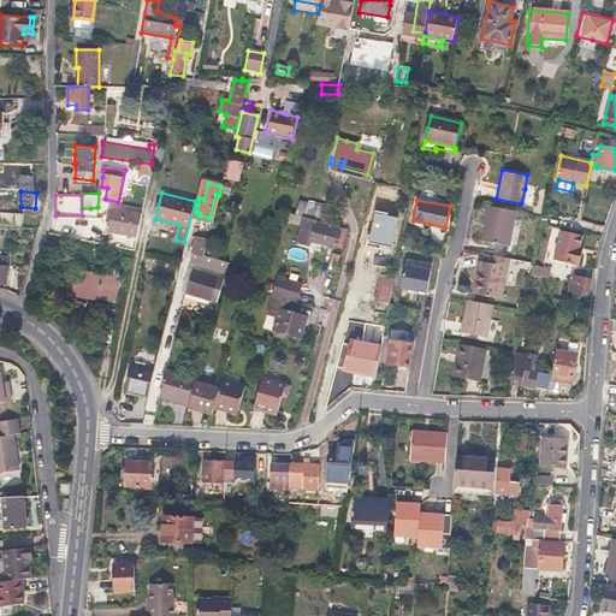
[(302,218),(323,224),(326,208),(298,201),(295,215),(302,218)]
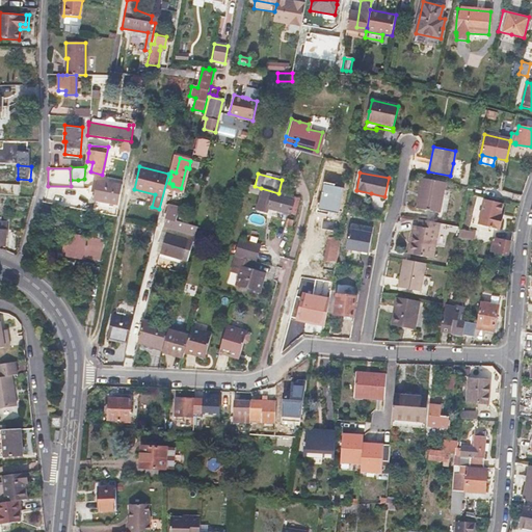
[(422,178),(419,192),(416,208),(439,212),(445,182),(422,178)]
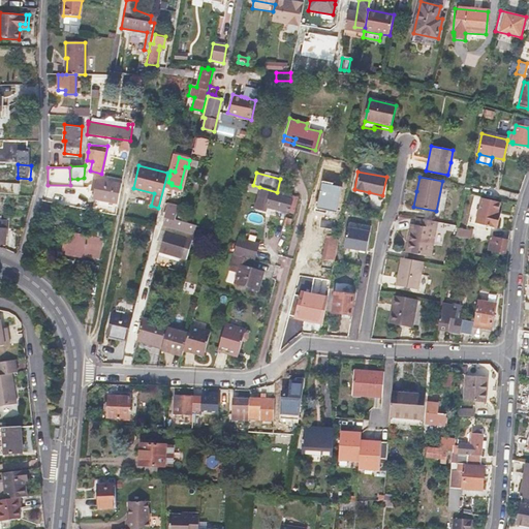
[(121,183),(110,181),(97,178),(93,197),(117,203),(121,183)]
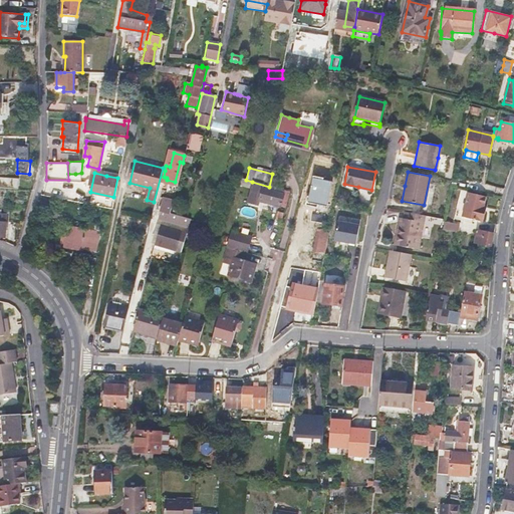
[(281,190),(269,187),(252,182),(247,202),(258,205),(260,200),(279,205),(282,194),(280,194),(281,190)]
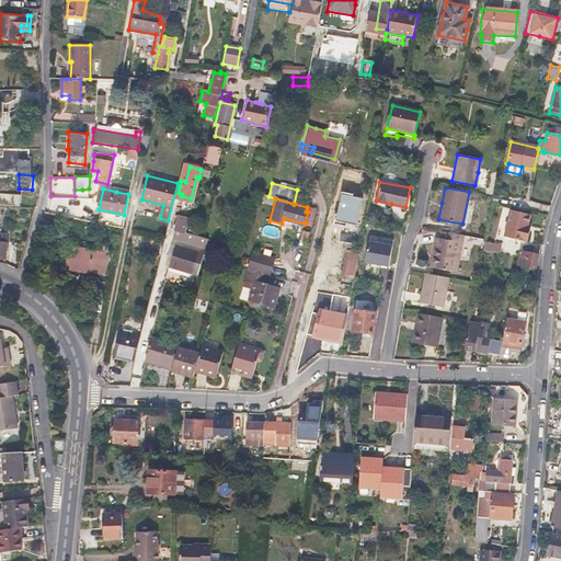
[(503,237),(508,238),(526,242),(528,231),(525,230),(527,225),(529,212),(510,206),(503,237)]
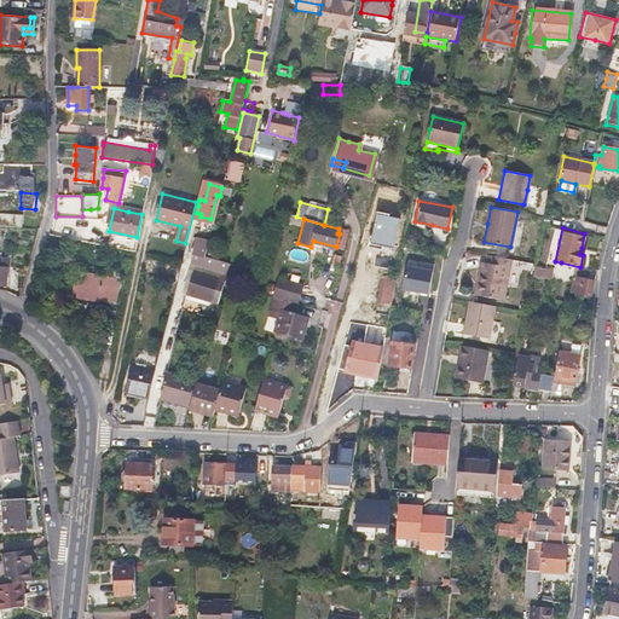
[(63,241),(62,248),(61,255),(73,258),(74,248),(77,248),(79,243),(63,241)]
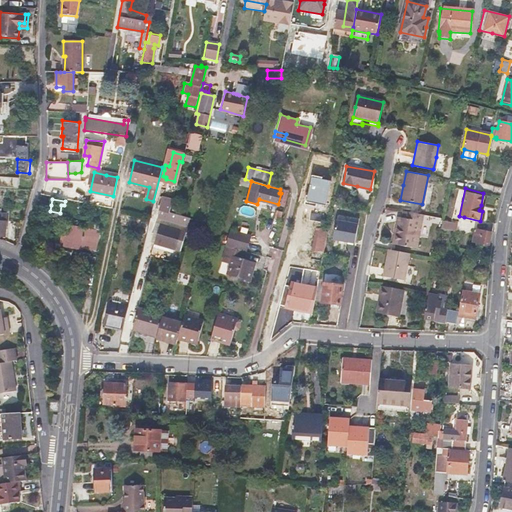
[(83,211),(73,209),(71,220),(81,221),(83,211)]
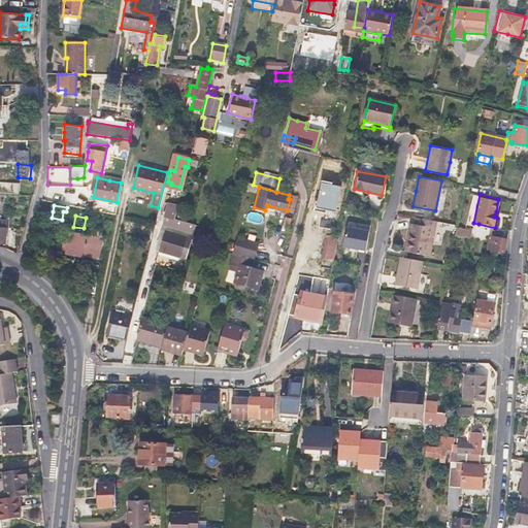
[(291,220),(288,219),(285,218),(282,231),(288,232),(291,220)]
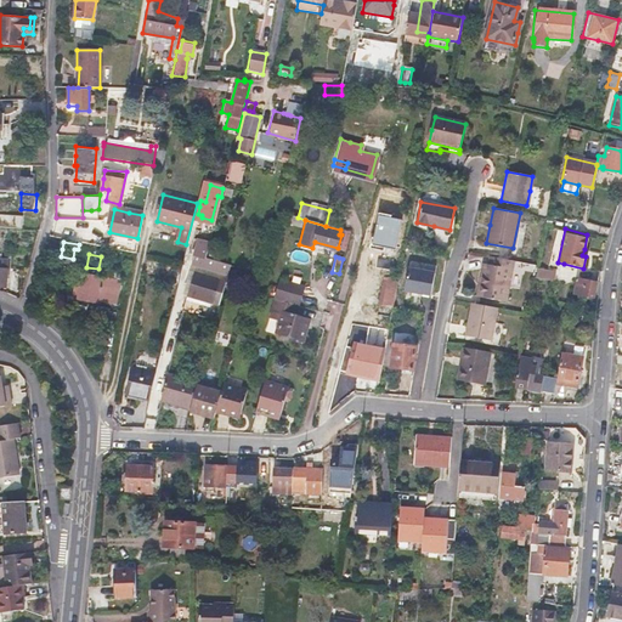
[(488,265),(486,265),(484,264),(476,297),(505,301),(514,261),(490,256),(488,265)]
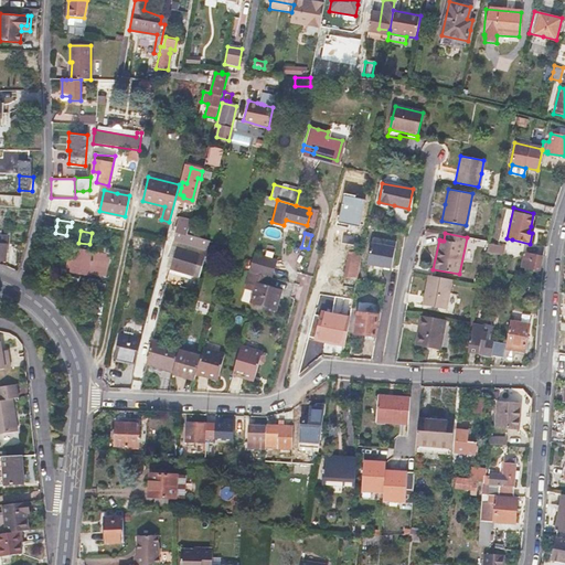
[(187,235),(185,240),(184,244),(204,249),(206,241),(187,235)]
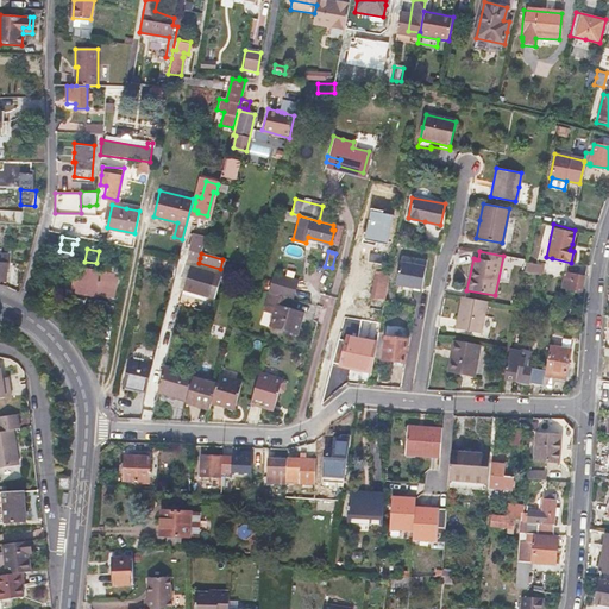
[(425,292),(431,267),(402,261),(396,286),(425,292)]
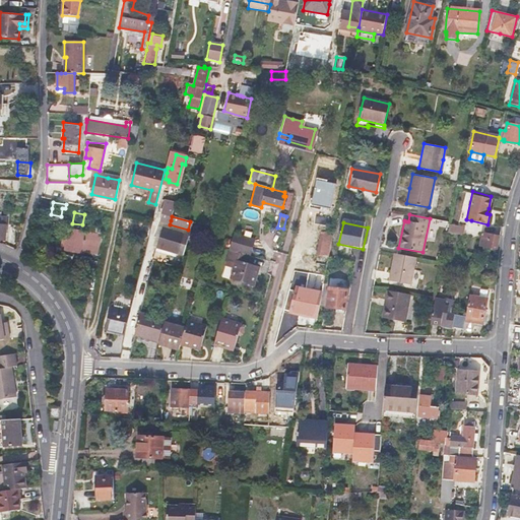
[(449,224),(447,233),(462,236),(464,228),(449,224)]
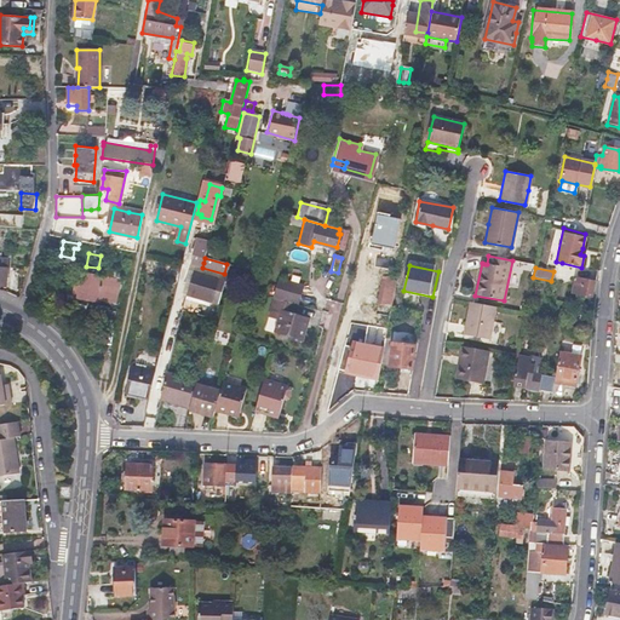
[(239,271),(230,270),(225,285),(235,287),(239,271)]
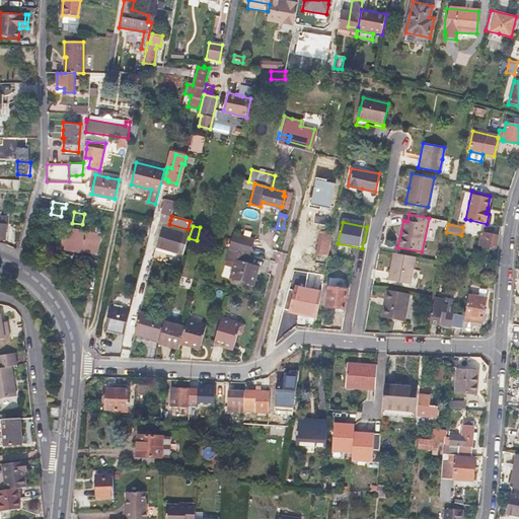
[(177,253),(178,247),(181,233),(162,229),(157,248),(154,247),(151,261),(165,264),(169,251),(177,253)]
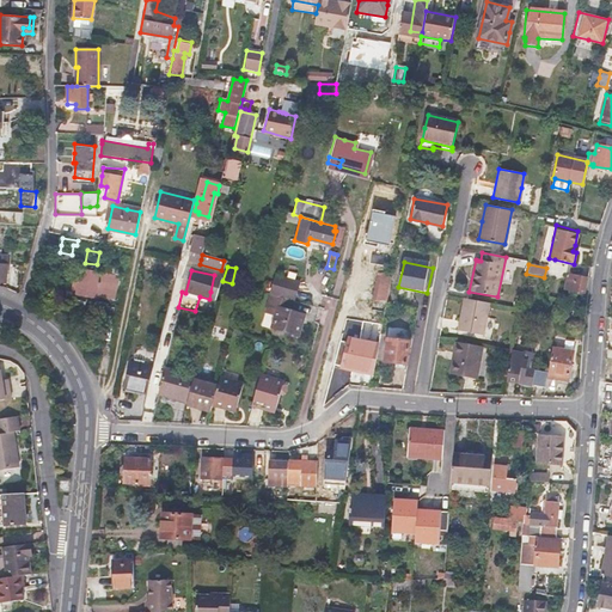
[(10,286),(13,287),(17,288),(23,274),(16,271),(10,286)]
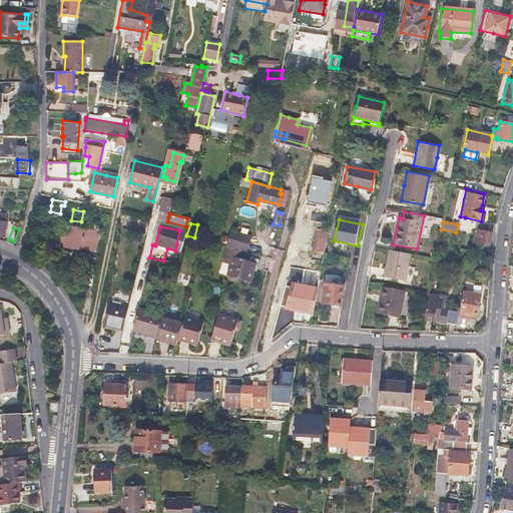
[(66,228),(66,231),(65,234),(62,233),(61,242),(63,242),(63,244),(96,250),(99,237),(81,233),(81,231),(66,228)]
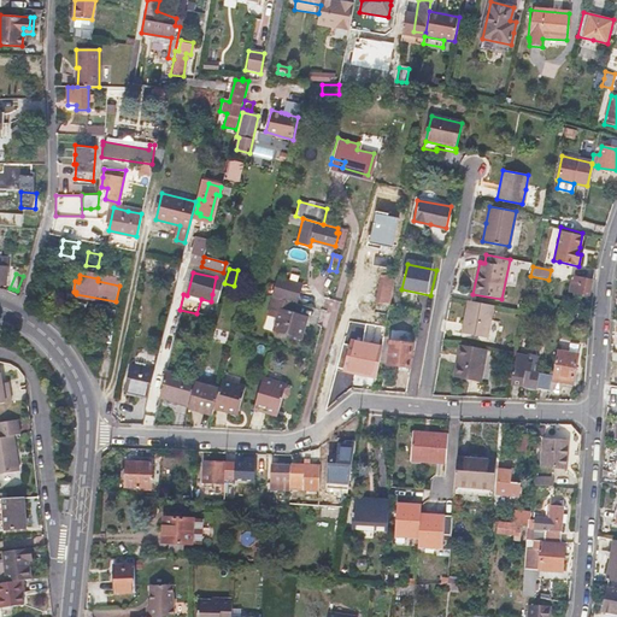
[(223,280),(216,277),(212,294),(218,297),(223,280)]
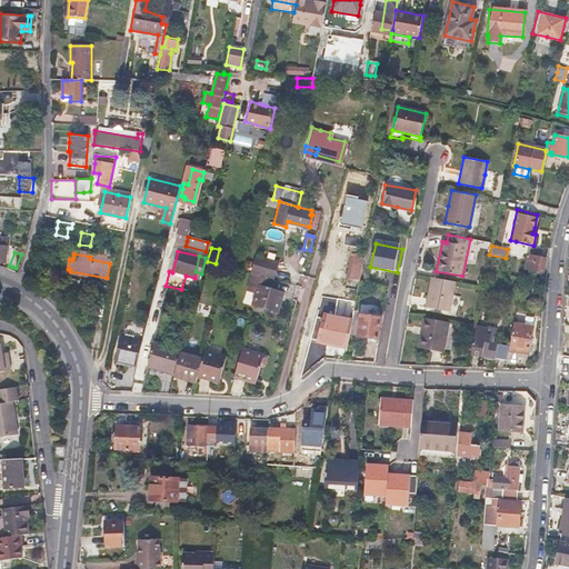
[(527,256),(526,262),(525,269),(542,272),(545,258),(527,256)]
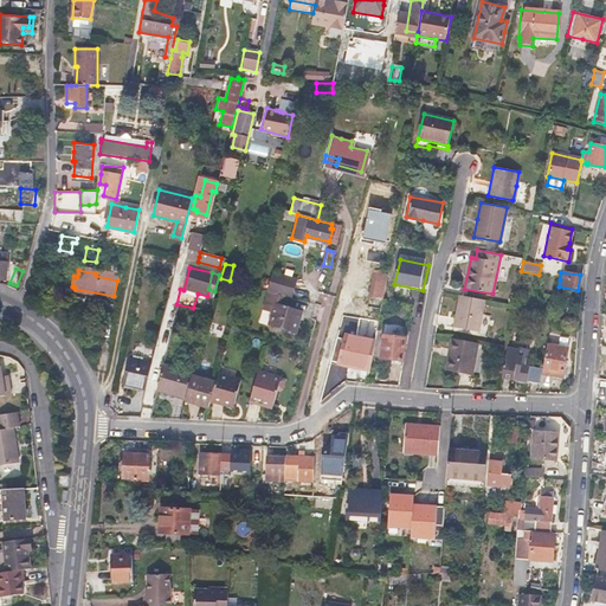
[(268,292),(291,298),(296,279),(272,274),(268,292)]
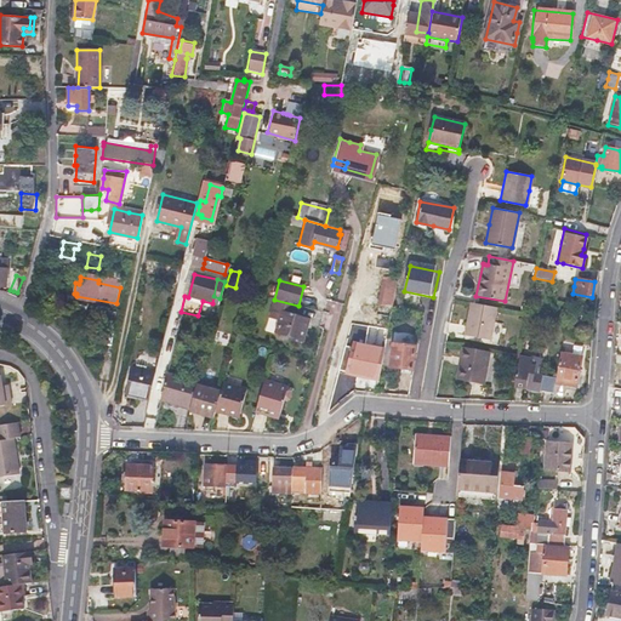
[(298,306),(274,300),(269,319),(278,322),(281,322),(279,335),(294,339),(300,315),(296,314),(298,306)]
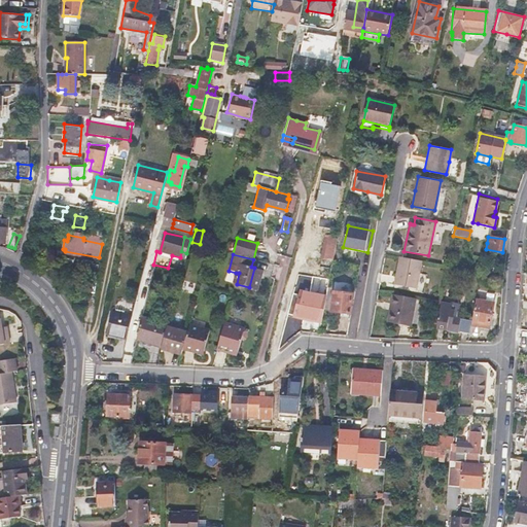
[(399,257),(397,271),(394,284),(416,288),(421,260),(399,257)]
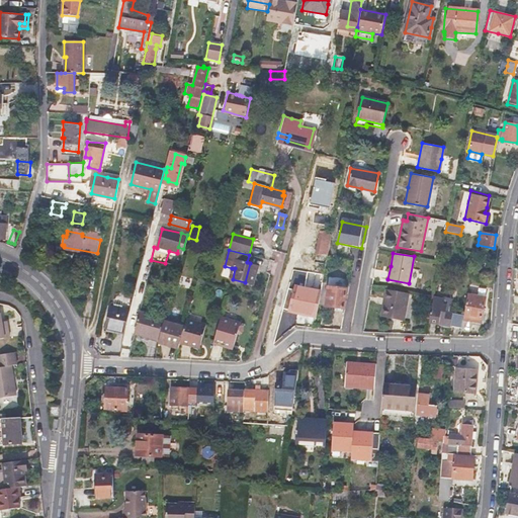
[(253,273),(255,264),(250,263),(245,282),(253,285),(256,273),(253,273)]
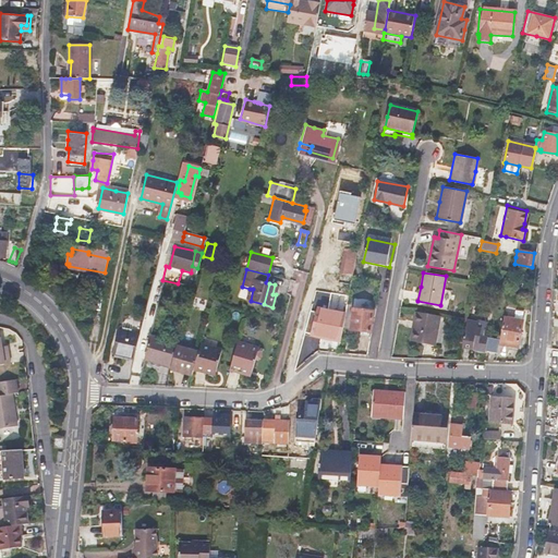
[(326,314),(320,336),(319,338),(339,342),(346,313),(327,308),(326,314)]
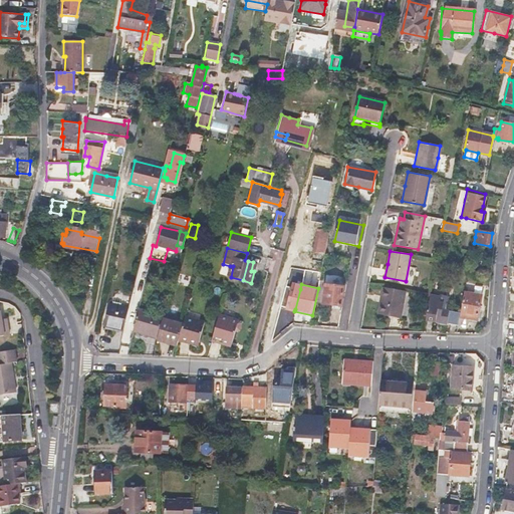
[(331,304),(331,306),(331,308),(339,308),(339,305),(341,305),(343,286),(325,284),(323,303),(331,304)]
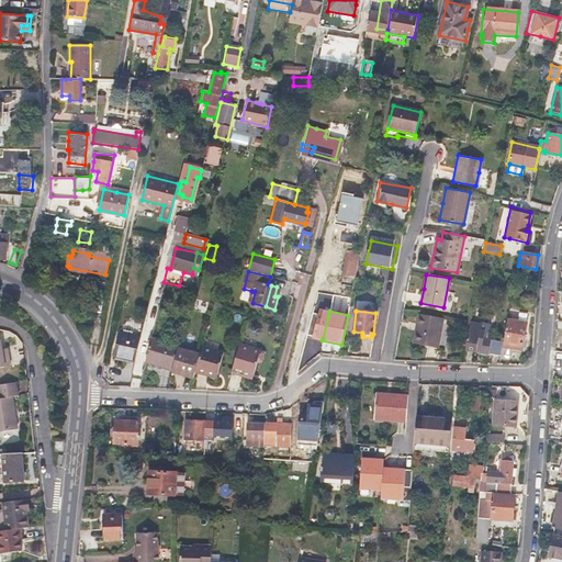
[(305,335),(323,338),(328,316),(319,314),(311,312),(305,335)]
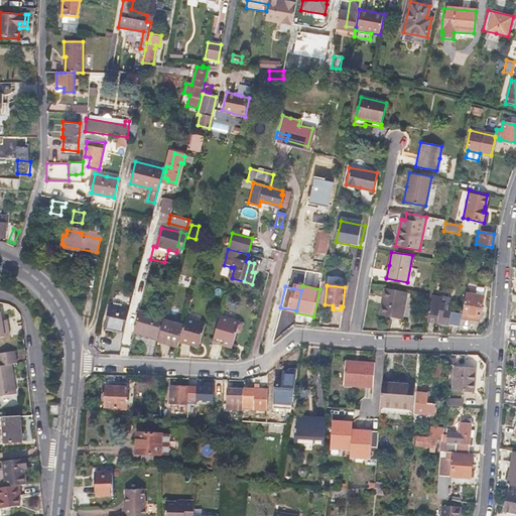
[(385,288),(382,301),(380,315),(401,319),(406,292),(385,288)]
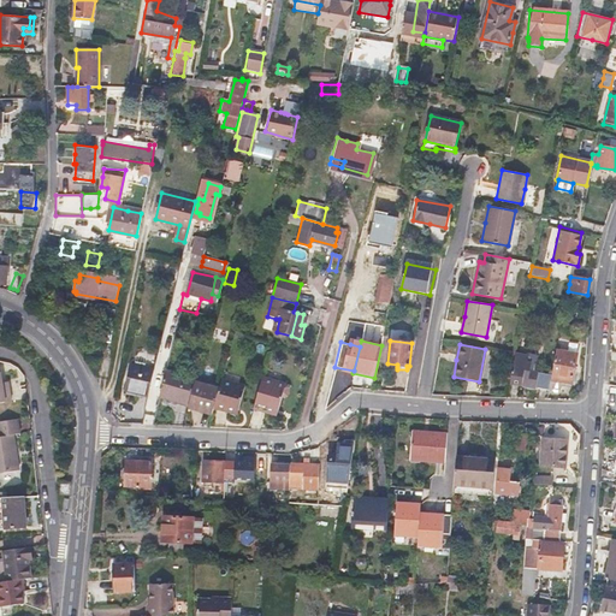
[(556,350),(551,375),(551,378),(572,381),(576,354),(556,350)]
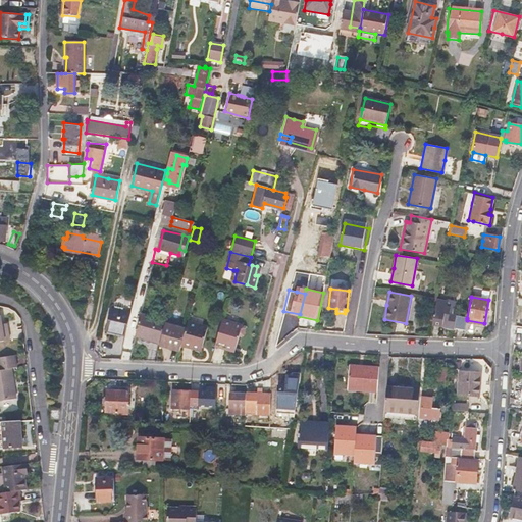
[(467,320),(467,318),(448,314),(449,308),(446,307),(447,301),(436,300),(432,325),(454,329),(454,328),(465,330),(467,320)]
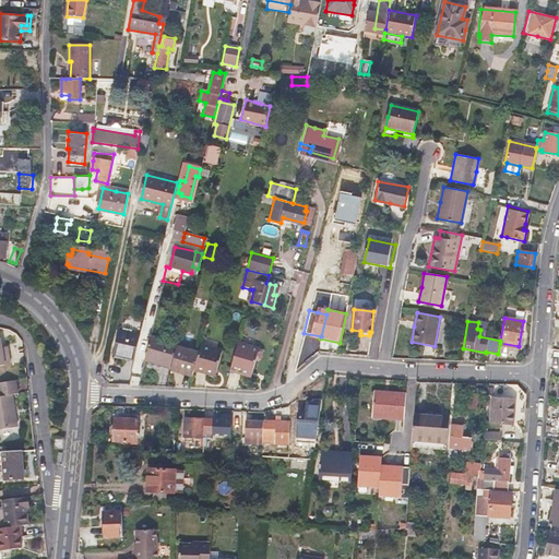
[(133,360),(137,348),(139,336),(118,331),(113,355),(133,360)]
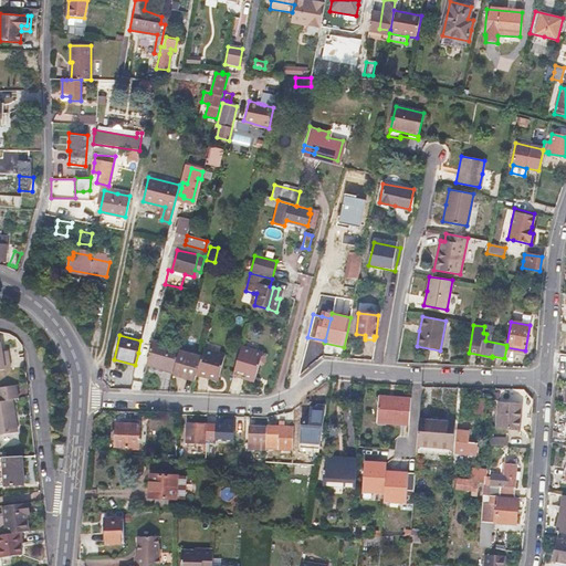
[(175,370),(180,350),(180,348),(152,341),(147,363),(175,370)]
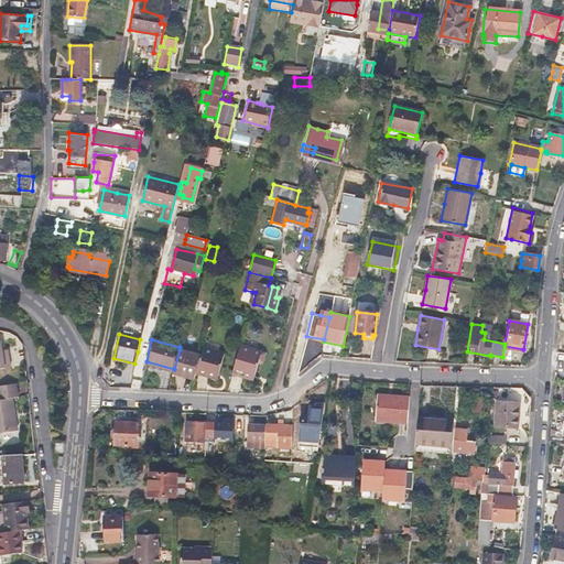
[(8,359),(3,359),(2,351),(1,340),(0,340),(0,369),(9,368),(8,359)]
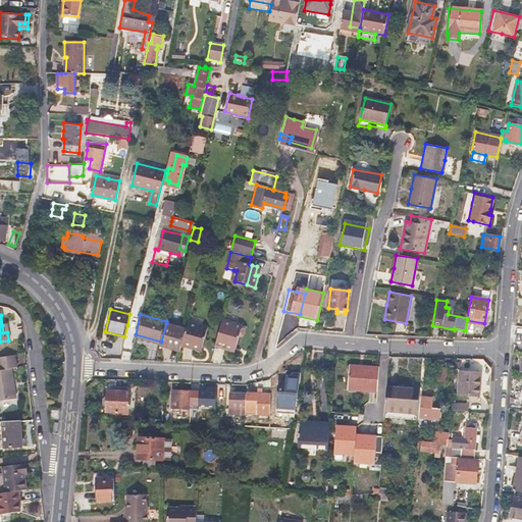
[(245,326),(222,320),(215,346),(236,352),(241,335),(242,336),(244,335),(246,328),(245,326)]
